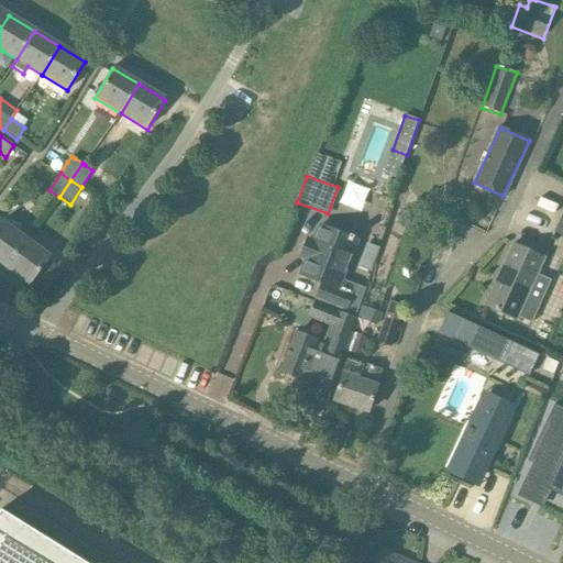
[(348,183),(341,202),(360,208),(366,189),(348,183)]
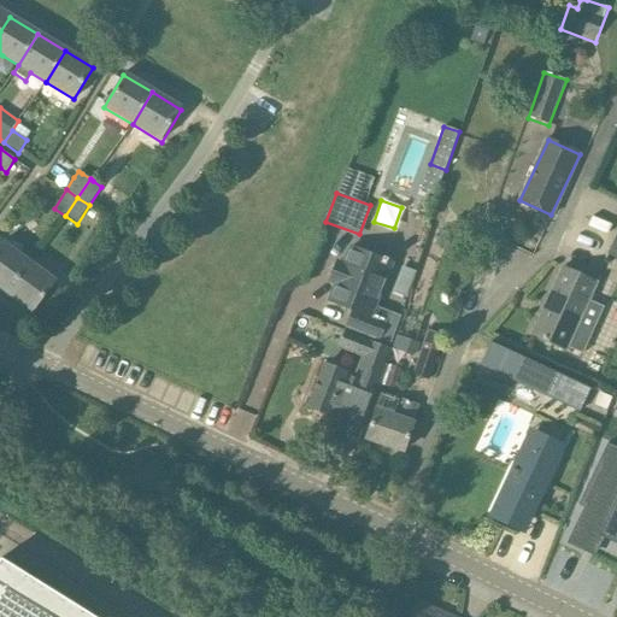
[(466,240),(446,233),(440,250),(460,258),(466,240)]
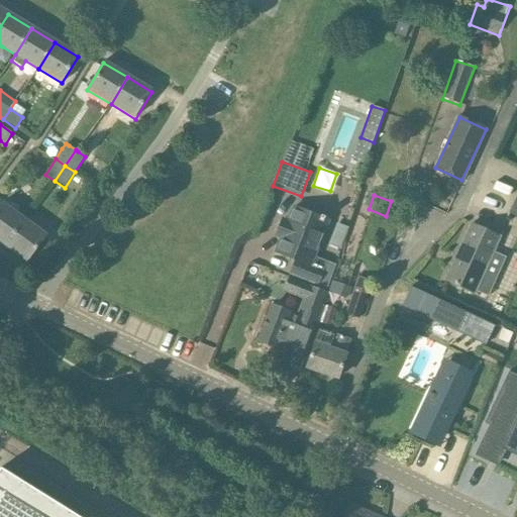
[(0,241),(5,245),(24,220),(1,203),(0,204),(0,241)]
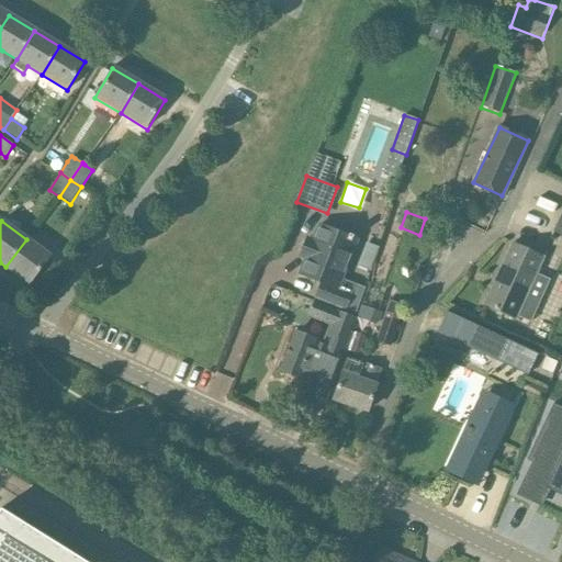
[(356,239),(318,226),(313,242),(306,239),(300,256),(306,259),(300,274),(321,282),(314,299),(347,312),(357,285),(340,279),(356,239)]
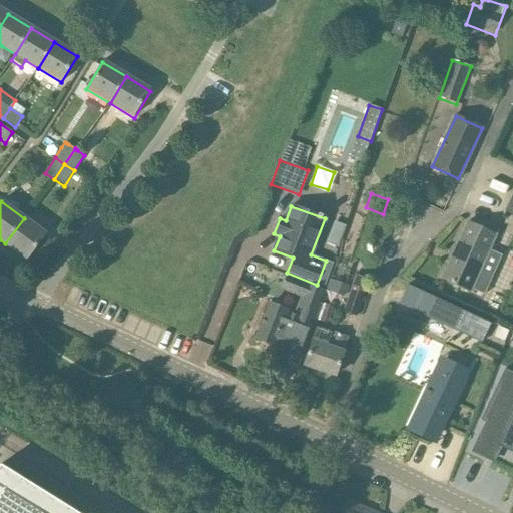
[(24,218),(5,243),(27,261),(46,235),(24,218)]
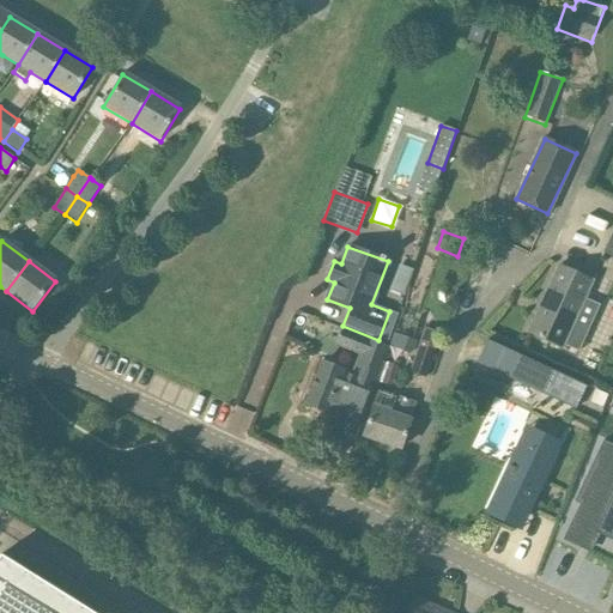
[(400,265),(390,291),(405,297),(414,271),(412,269),(400,265)]
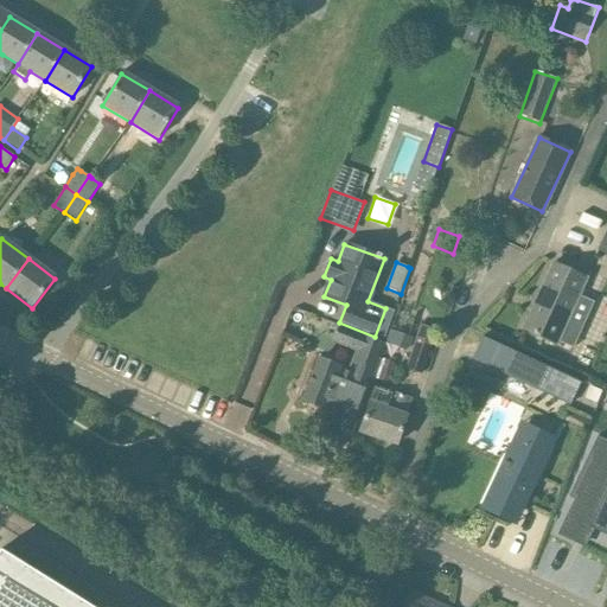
[(554,264),(525,327),(558,343),(574,350),(582,330),(563,321),(576,294),(583,278),(554,264)]
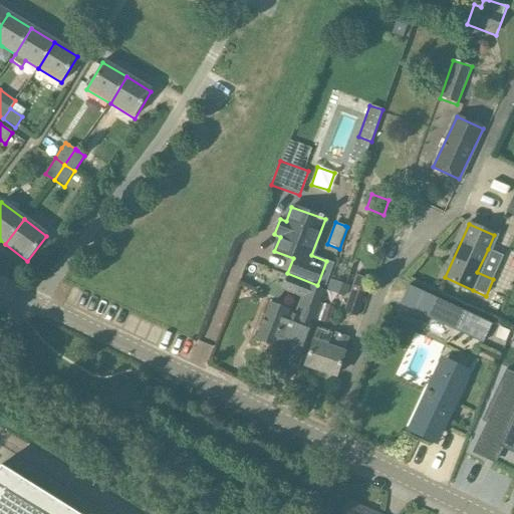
[(369,279),(355,275),(343,313),(357,318),(369,279)]
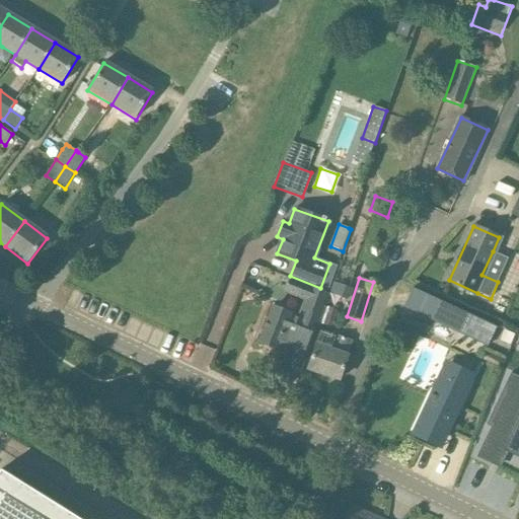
[(354,289),(331,281),(327,294),(346,300),(347,296),(351,298),(354,289)]
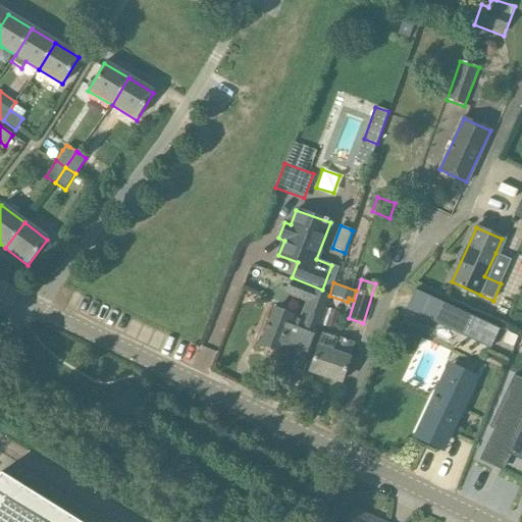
[(328,296),(313,289),(305,308),(321,315),(328,296)]
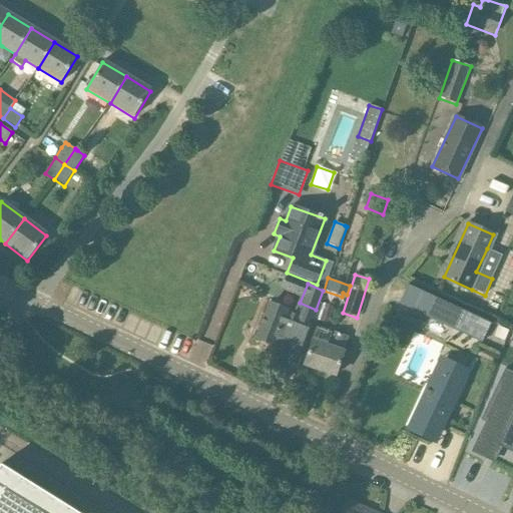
[(407,285),(399,303),(453,328),(483,342),(491,324),(462,310),(407,285)]
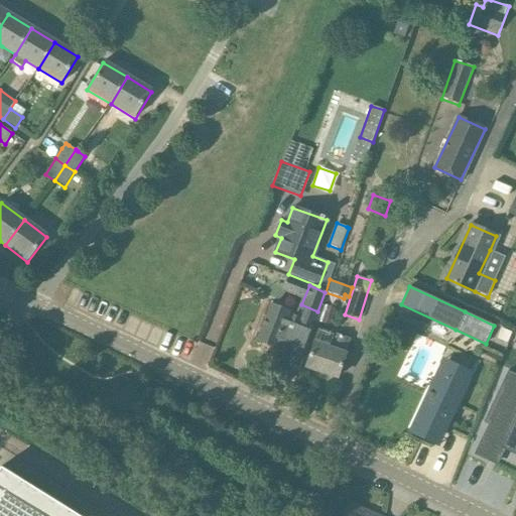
[(289,311),(271,304),(258,341),(277,348),(277,347),(301,356),(314,321),(289,312),(289,311)]
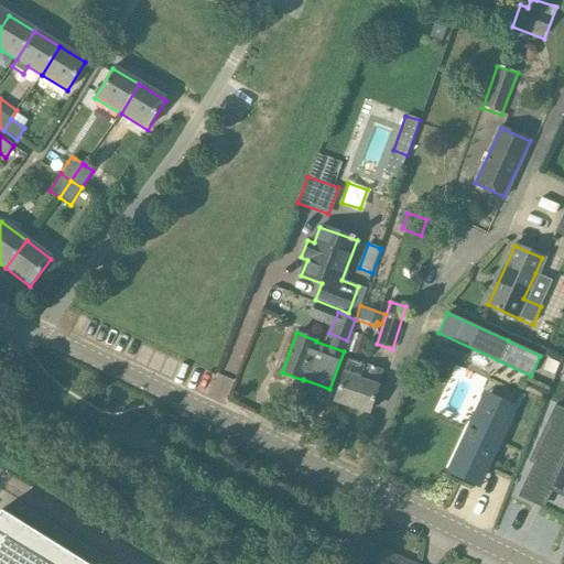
[(336,400),(369,411),(378,386),(376,386),(381,369),(348,358),(343,375),(345,375),(336,400)]
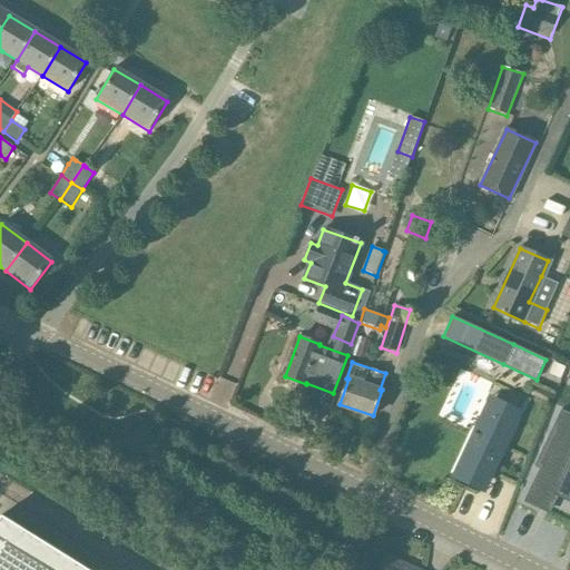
[(472,444),(455,479),(479,490),(499,448),(503,450),(512,430),(505,426),(511,414),(489,404),(470,443),(472,444)]
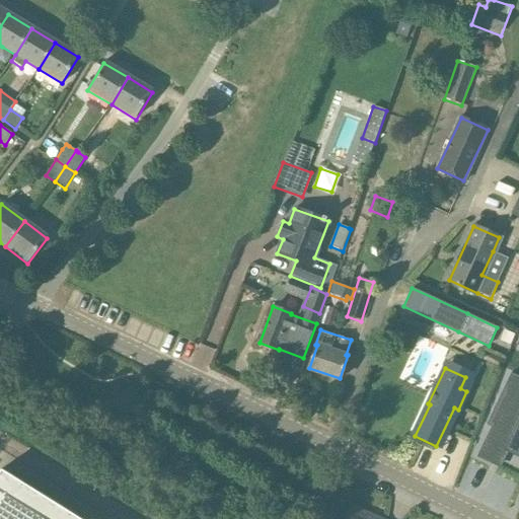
[(492,427),(476,457),(478,458),(478,456),(492,462),(499,448),(505,451),(504,453),(505,454),(507,450),(518,455),(518,378),(512,375),(513,374),(511,373),(487,425),(492,427)]
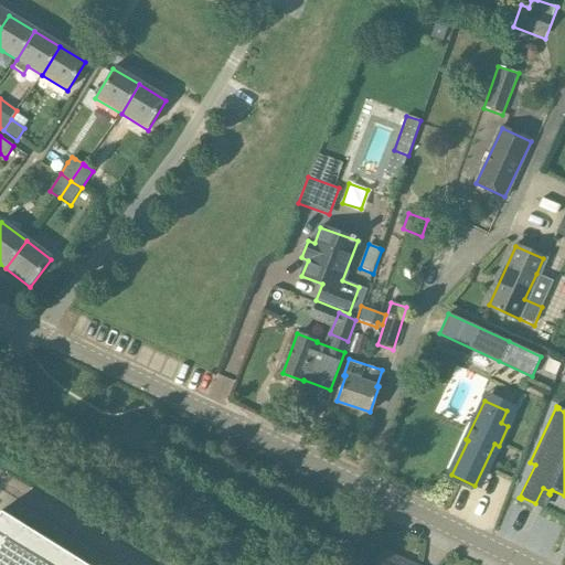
[(0,564),(86,564),(1,511),(0,512),(0,564)]
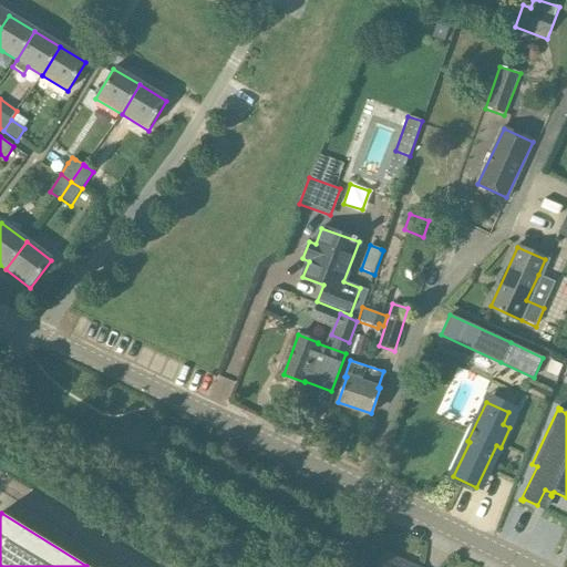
[(421,566),(381,550),(373,566),(421,566)]
